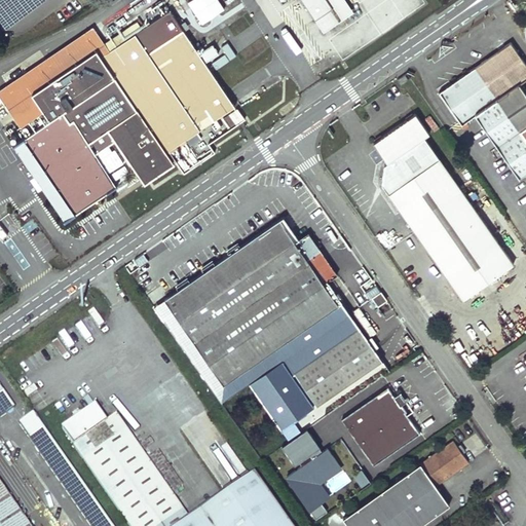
[(0,0),(0,7),(9,20),(36,0),(0,0)]
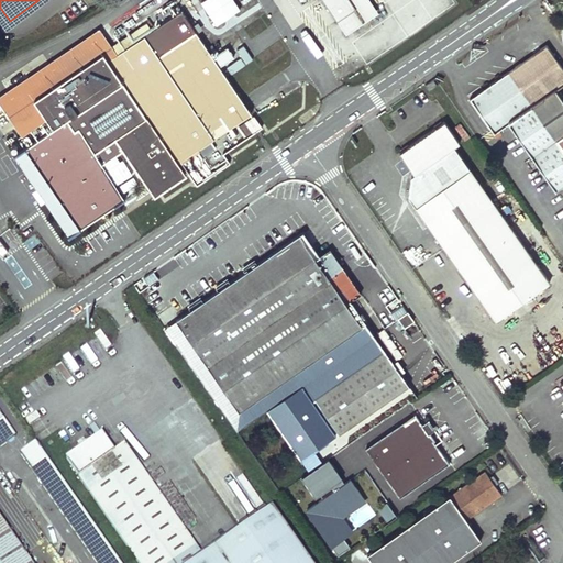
[(243,12),(233,0),(211,0),(203,6),(219,29),(243,12)]
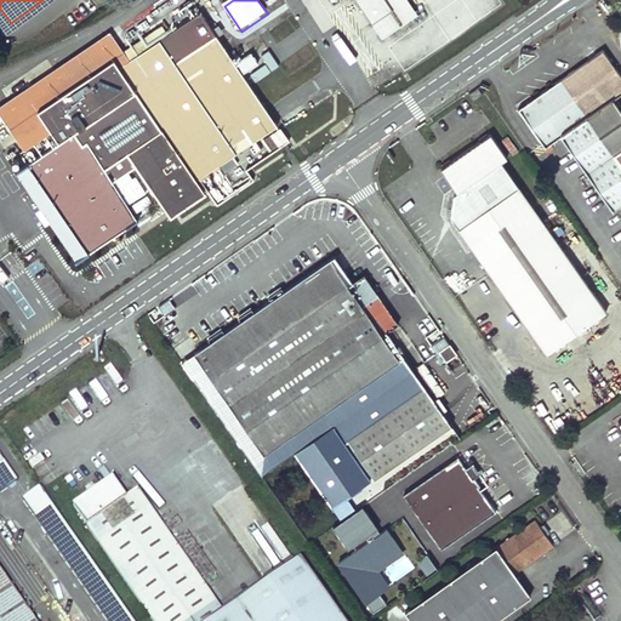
[(357,0),(375,26),(393,13),(396,11),(388,0),(357,0)]
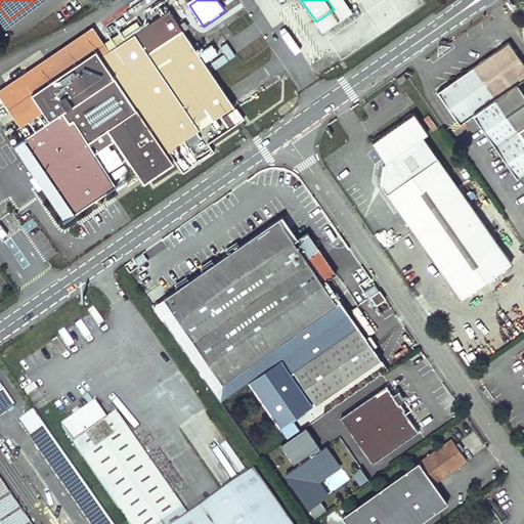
[(345,0),(328,0),(334,9),(332,11),(316,22),(325,34),(355,13),(345,0)]
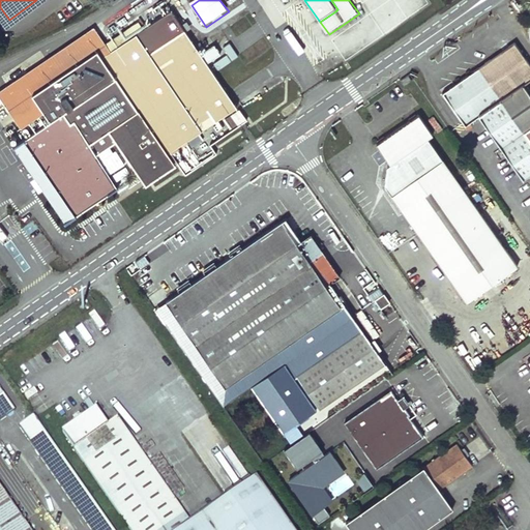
[(51,122),(15,146),(13,146),(22,158),(25,163),(35,178),(43,190),(65,224),(115,190),(93,157),(118,142),(138,173),(145,169),(151,178),(159,173),(162,176),(172,170),(174,164),(170,155),(239,110),(172,10),(144,30),(111,52),(102,58),(98,51),(33,95),(45,112),(51,122)]
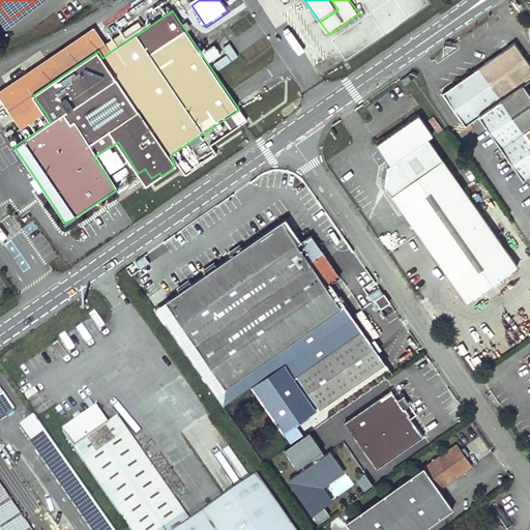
[(140,23),(107,46),(111,52),(144,30),(140,23)]
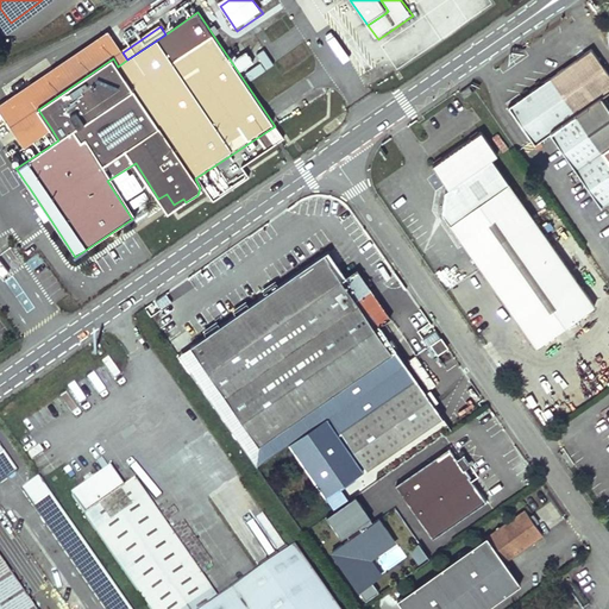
[(118,67),(127,60),(123,52),(108,31),(0,105),(0,113),(24,148),(51,129),(38,110),(113,58),(118,67)]
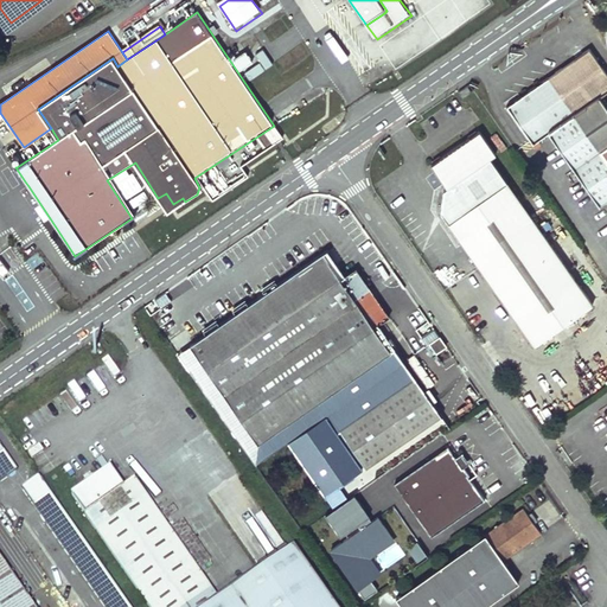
[(266,53),(259,58),(268,72),(275,68),(266,53)]
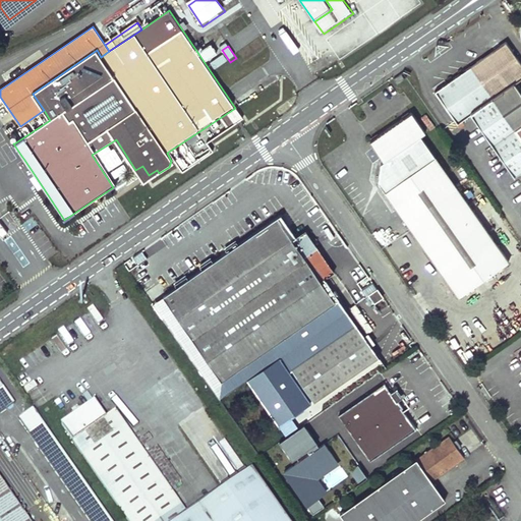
[(520,143),(520,96),(515,88),(520,82),(520,67),(506,46),(470,70),(520,143)]
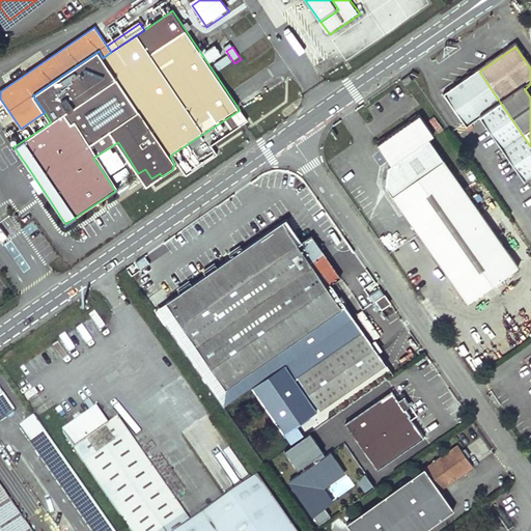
[(233,64),(229,58),(216,66),(221,73),(233,64)]
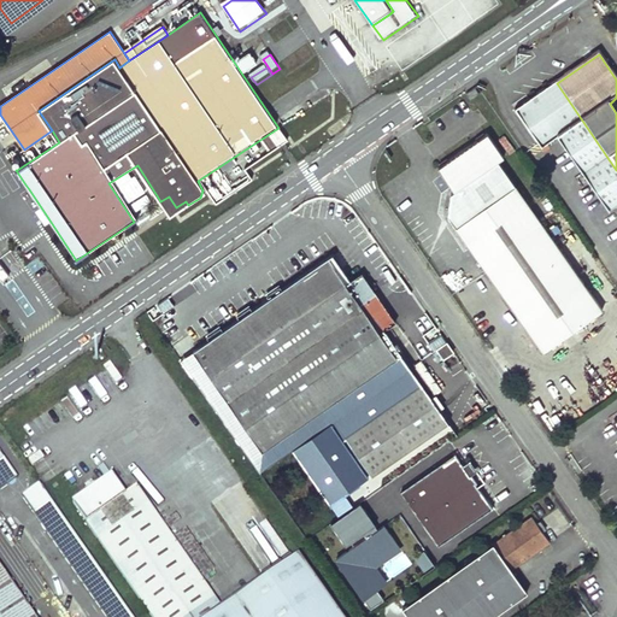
[(558,139),(610,213),(616,207),(616,170),(557,83),(516,112),(524,124),(530,134),(542,150),(558,139)]
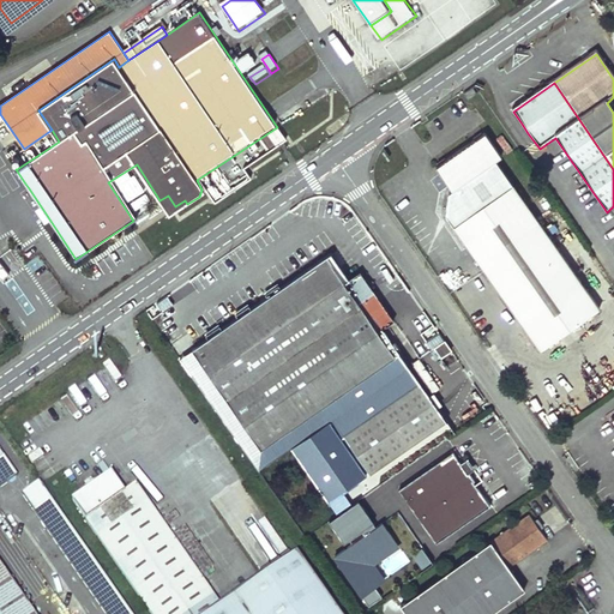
[(464,97),(468,103),(479,96),(475,90),(464,97)]
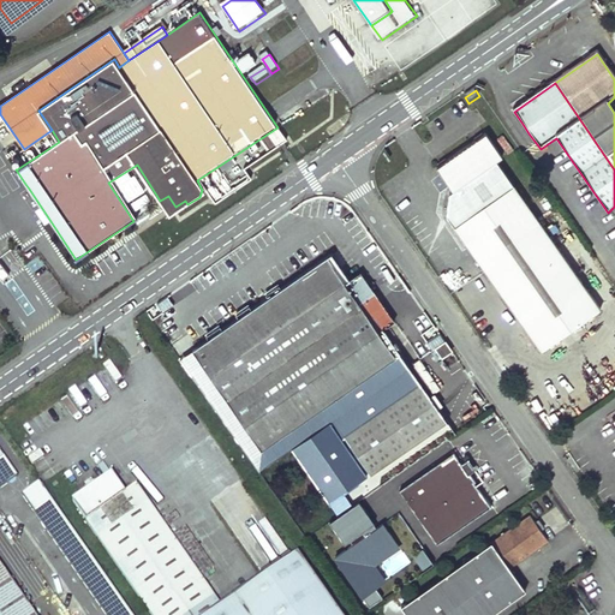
[(263,141),(270,151),(286,142),(279,130),(263,141)]
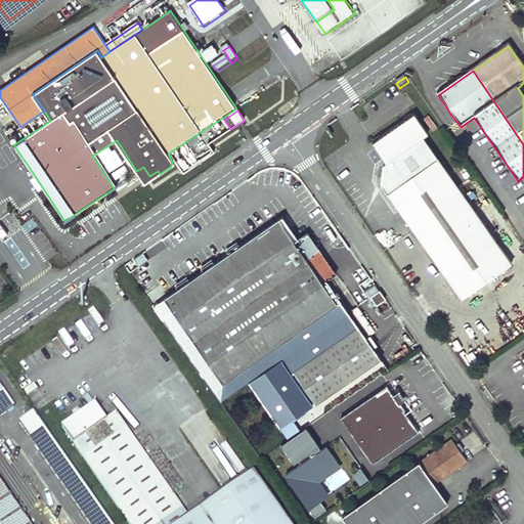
[(381,185),(461,302),(513,267),(492,238),(481,221),(424,138),(428,135),(415,115),(372,144),(387,165),(384,167),(381,185)]
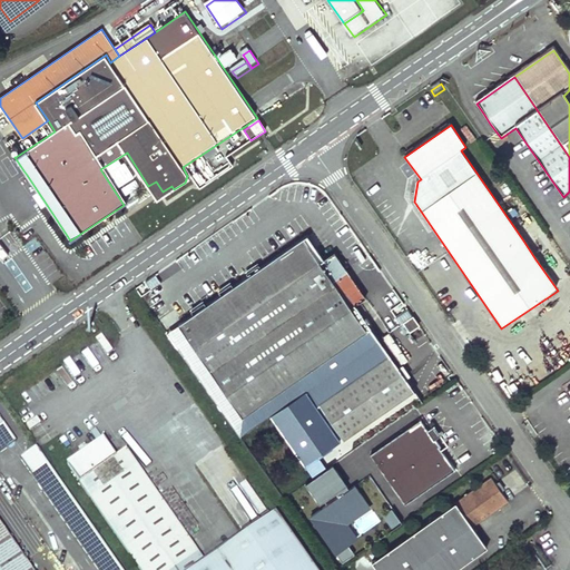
[(157,200),(174,189),(172,186),(163,192),(156,182),(148,186),(157,200)]
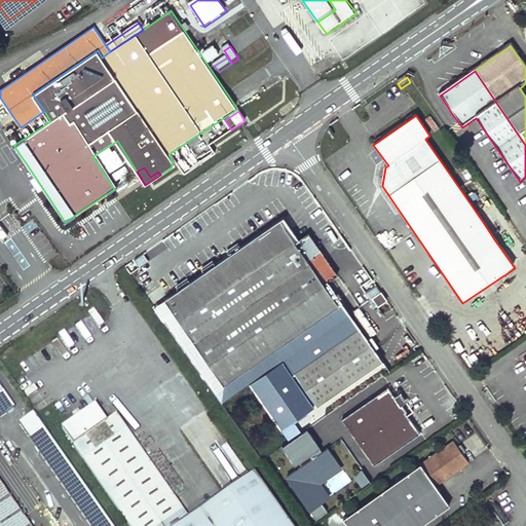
[(39,191),(43,189),(35,177),(31,180),(39,191)]
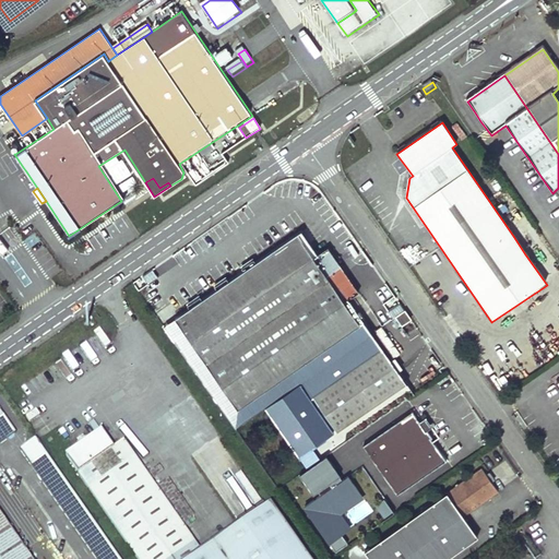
[(177,317),(241,411),(364,325),(346,301),(361,292),(330,247),(321,253),(304,229),(256,262),(250,266),(244,270),(228,281),(216,289),(202,299),(195,304),(189,308),(177,317)]
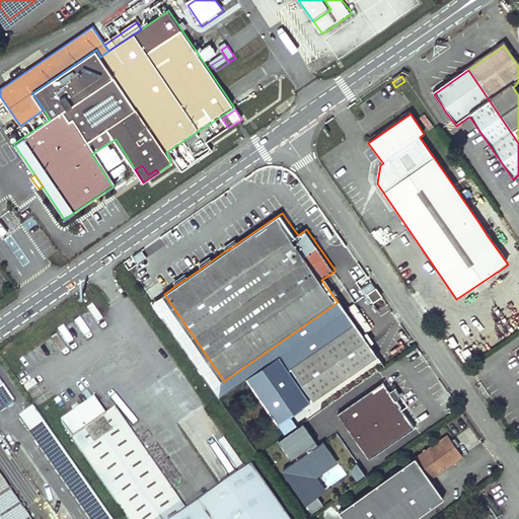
[(482,215),(476,219),(488,236),(494,232),(482,215)]
